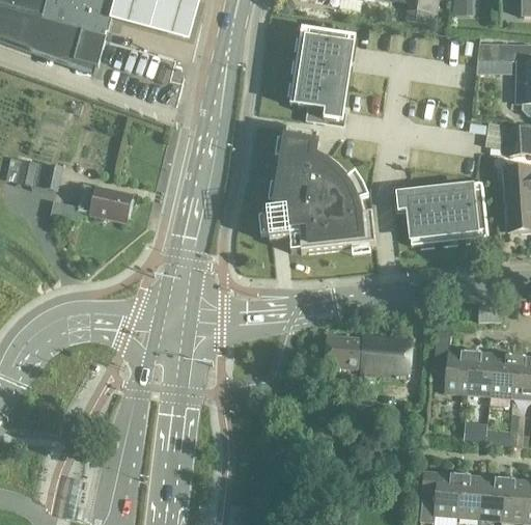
[(0,0),(0,40),(93,75),(96,64),(99,64),(107,34),(104,33),(111,9),(110,9),(112,0),(0,0)]
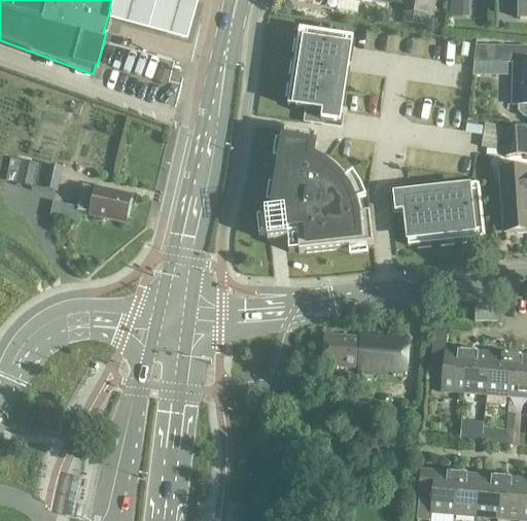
[(114,0),(108,25),(186,46),(199,0),(114,0)]
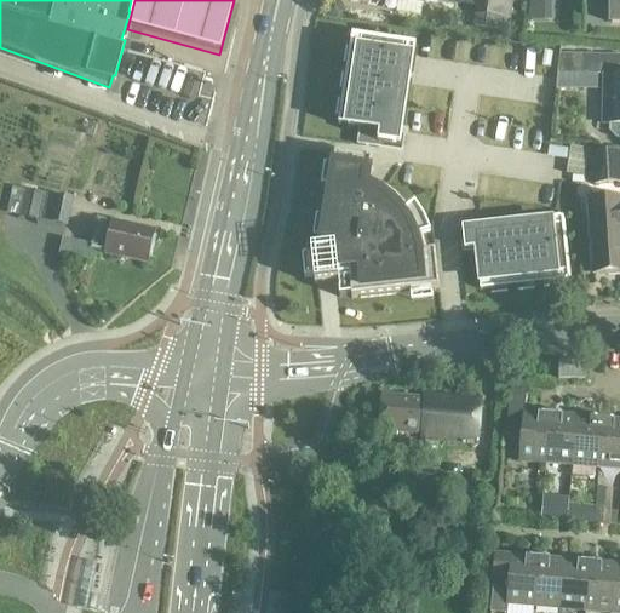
[(509,13),(510,0),(451,0),(477,0),(476,9),(509,13)]
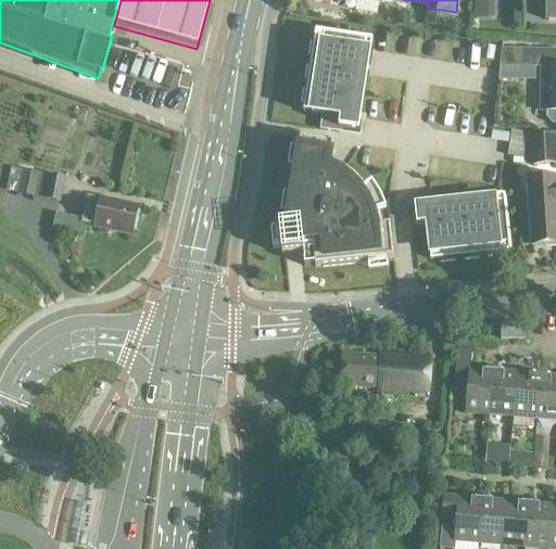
[(546,0),(547,16),(555,16),(555,0),(546,0)]
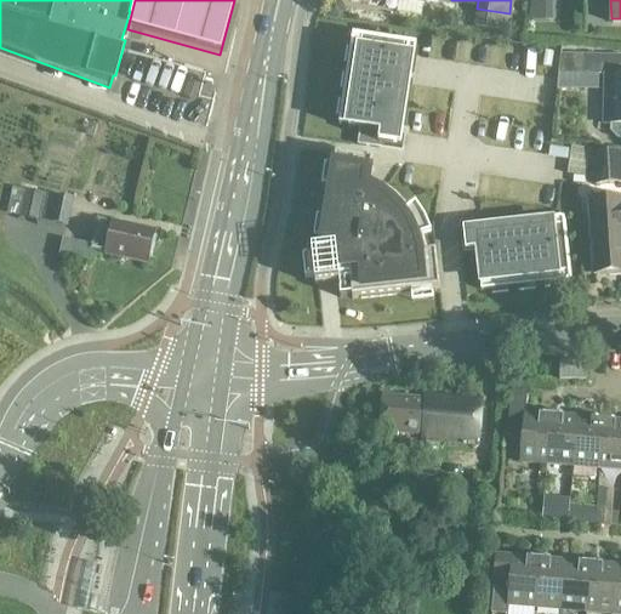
[(416,41),(369,33),(369,34),(363,33),(348,121),(354,123),(360,124),(358,140),(380,143),(380,138),(402,142),(403,128),(396,126),(408,45),(416,45),(416,41)]
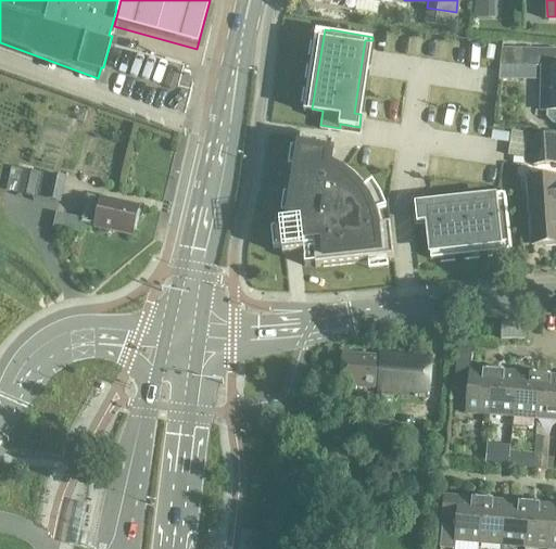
[(502,62),(525,62),(525,63),(542,64),(541,107),(547,109),(547,113),(553,119),(555,118),(555,46),(525,46),(525,45),(503,43),(502,62)]
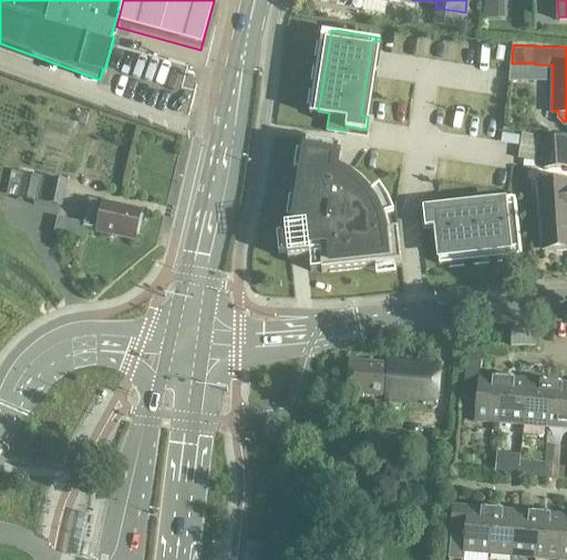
[(566,135),(540,137),(542,165),(566,163),(566,135)]
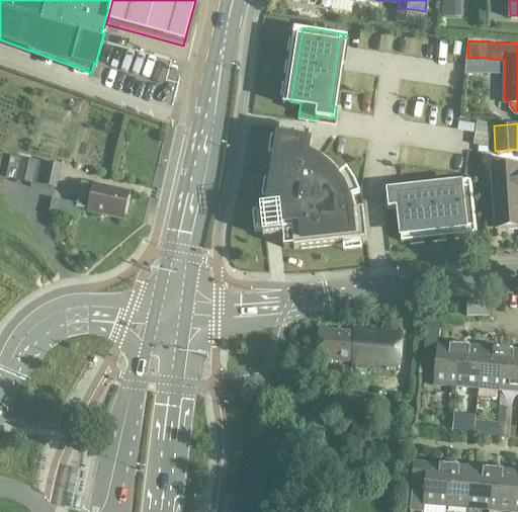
[(259,205),(262,234),(282,232),(281,223),(290,222),(293,246),(366,238),(363,207),(355,207),(349,189),(339,172),(325,158),(308,148),(311,131),(279,125),(267,205),(259,205)]
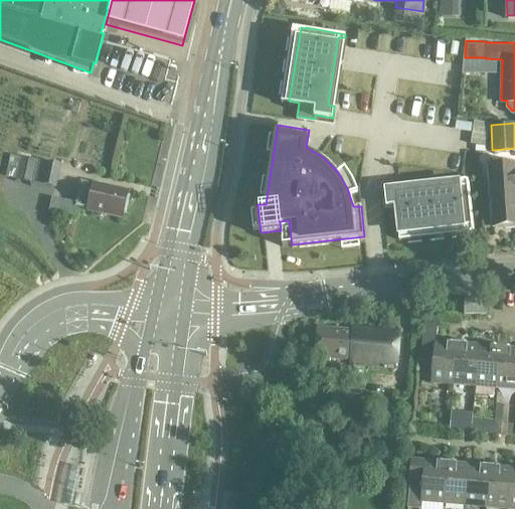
[(30,178),(35,157),(14,152),(9,173),(30,178)]
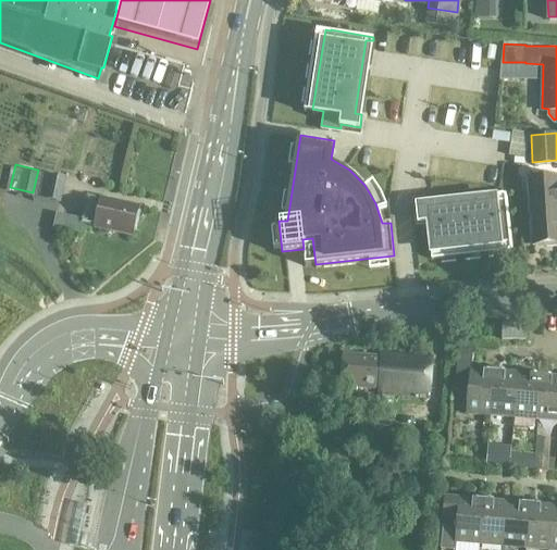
[(41,170),(36,192),(60,198),(65,175),(41,170)]
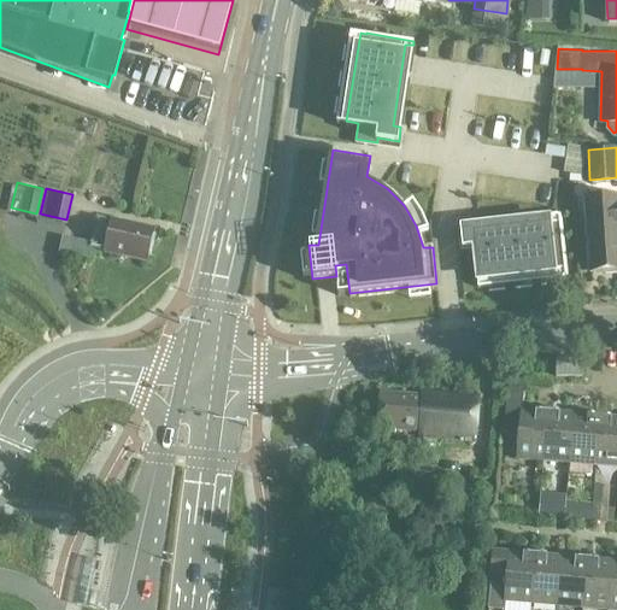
[(604,267),(604,270),(616,269),(616,193),(585,195),(589,268),(604,267)]
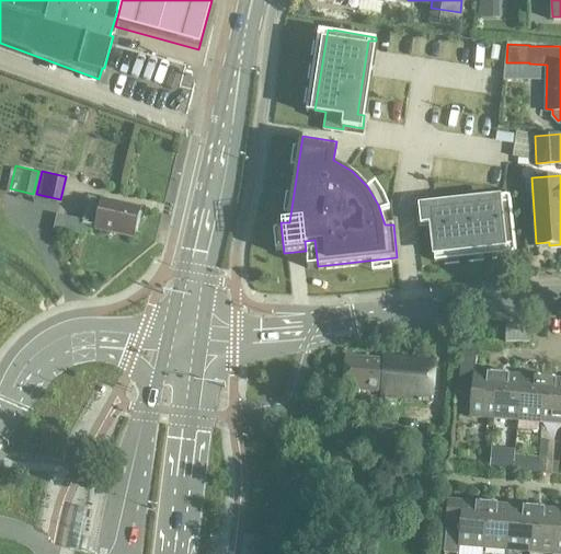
[(432,207),(431,199),(419,202),(421,221),(431,220),(434,243),(434,249),(461,246),(515,240),(510,191),(505,192),(506,198),(432,207)]
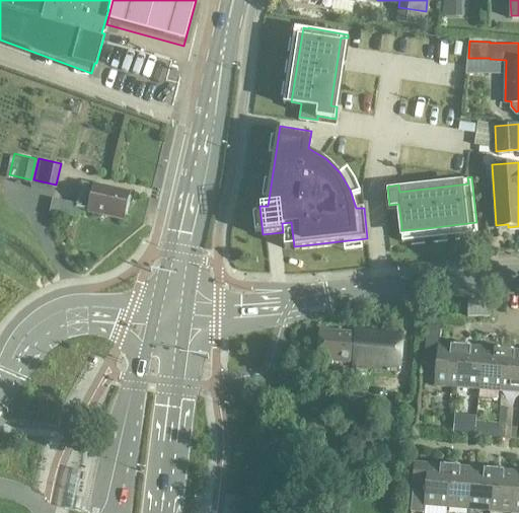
[(122,216),(128,190),(94,181),(94,184),(82,180),(77,202),(77,204),(78,204),(88,207),(88,208),(122,216)]
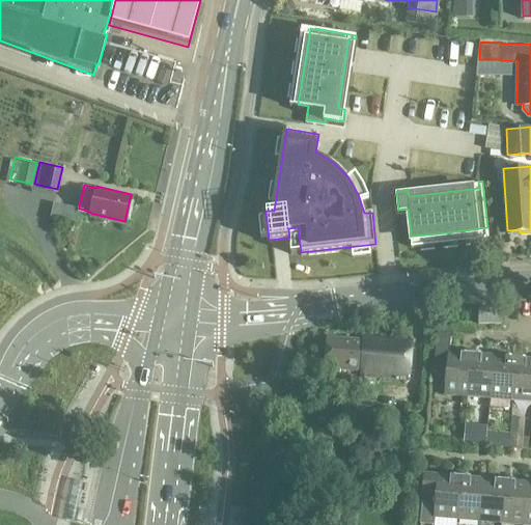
[(78,220),(80,209),(79,209),(79,206),(67,203),(64,217),(78,220)]
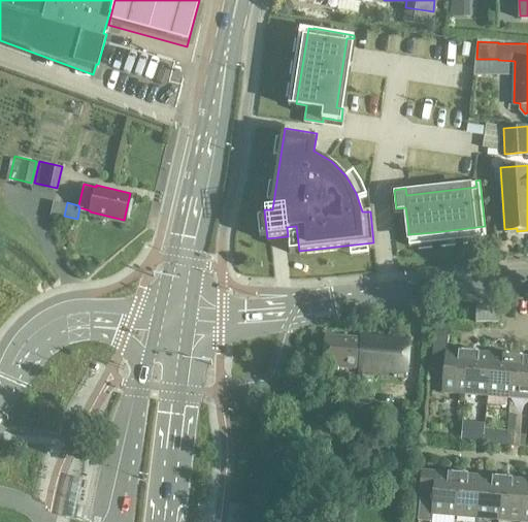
[(498,320),(498,305),(475,304),(475,319),(498,320)]
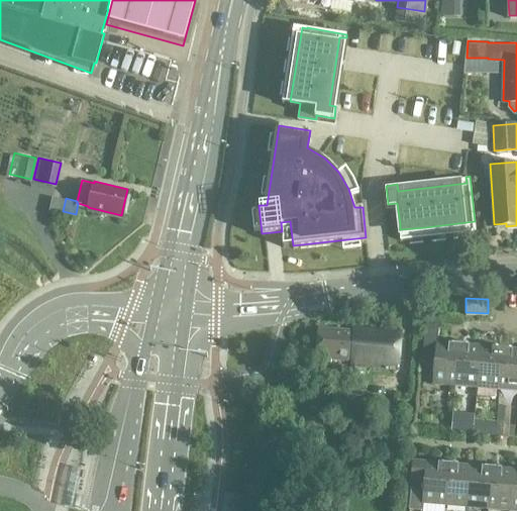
[(455,383),(458,342),(435,340),(437,316),(425,315),(422,355),(434,356),(432,381),(455,383)]
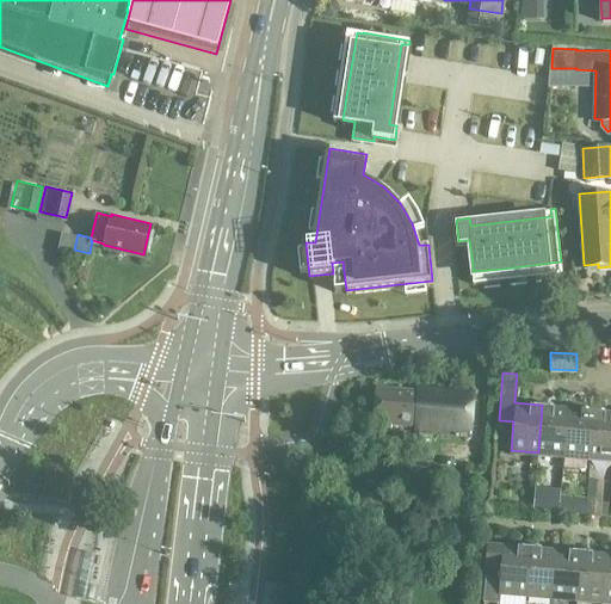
[(415,427),(421,427),(420,432),(469,436),(473,392),(419,387),(419,389),(377,386),(375,421),(415,425),(415,427)]
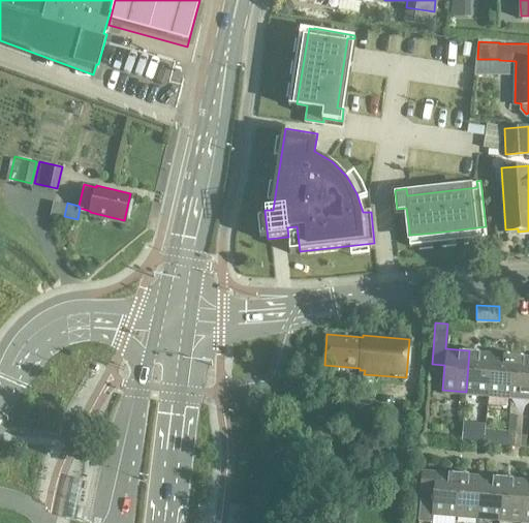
[(466,392),(488,394),(492,352),(469,350),(466,392)]
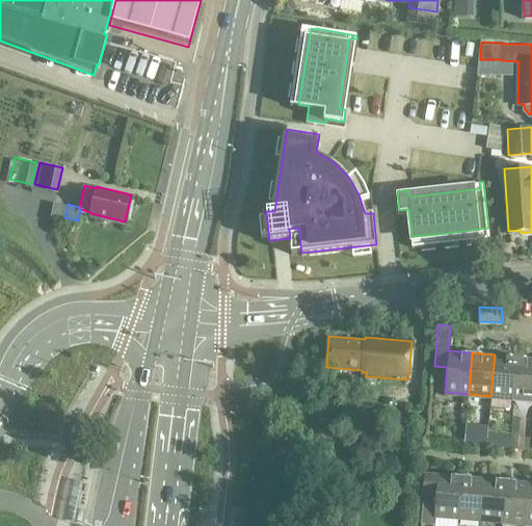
[(495,354),(490,396),(513,398),(516,357),(495,354)]
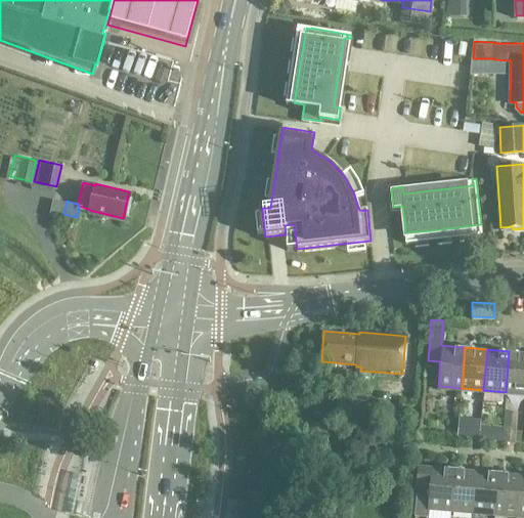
[(506,392),(523,393),(523,352),(509,351),(506,392)]
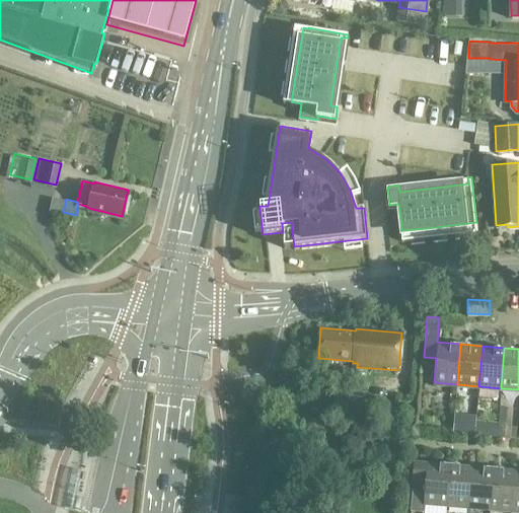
[(511,434),(514,405),(501,404),(499,433),(511,434)]
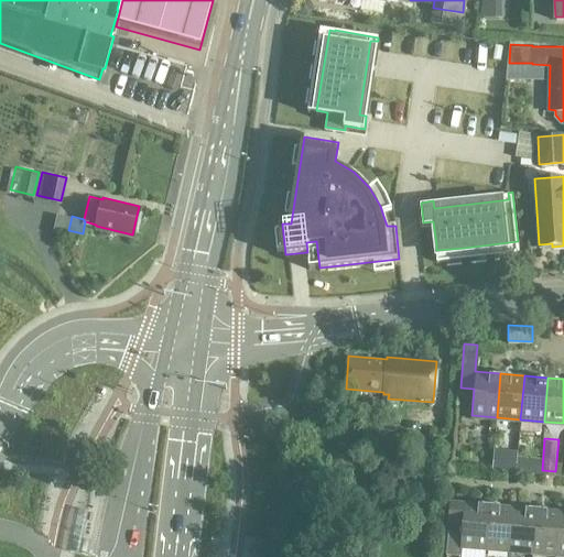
[(529,471),(540,472),(541,458),(530,457),(529,471)]
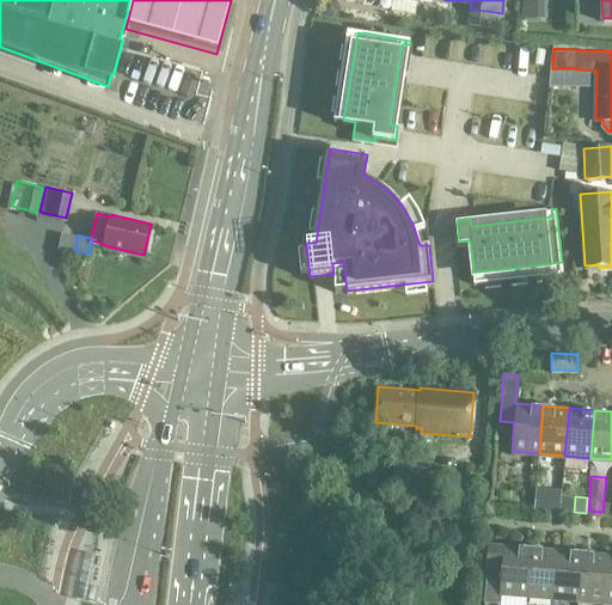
[(500,602),(500,593),(526,596),(531,547),(489,543),(484,600),(500,602)]
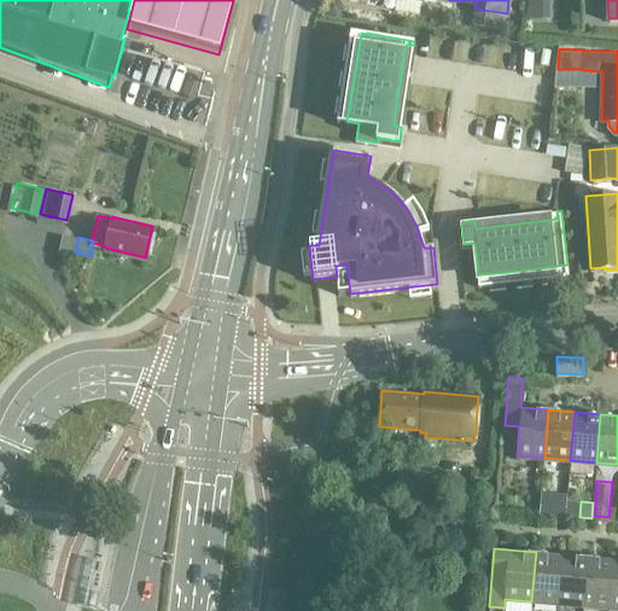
[(558,603),(561,554),(536,552),(531,601),(558,603)]
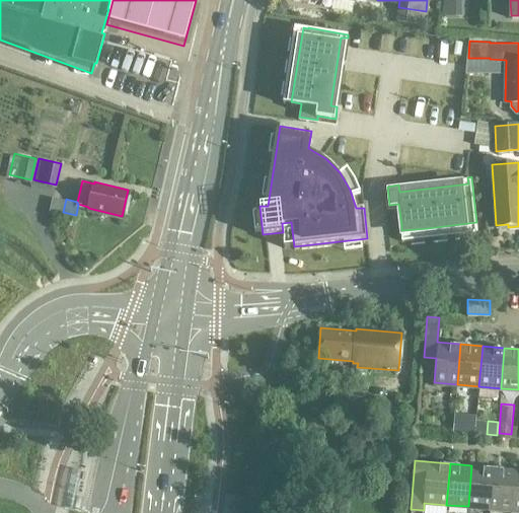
[(471,465),(468,506),(490,508),(494,467),(471,465)]
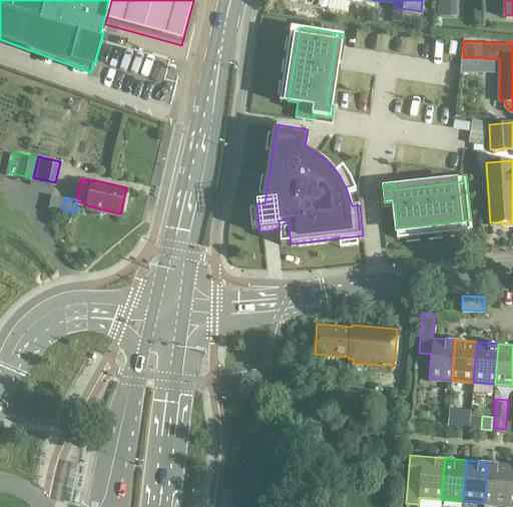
[(506,504),(509,464),(488,462),(484,502),(506,504)]
